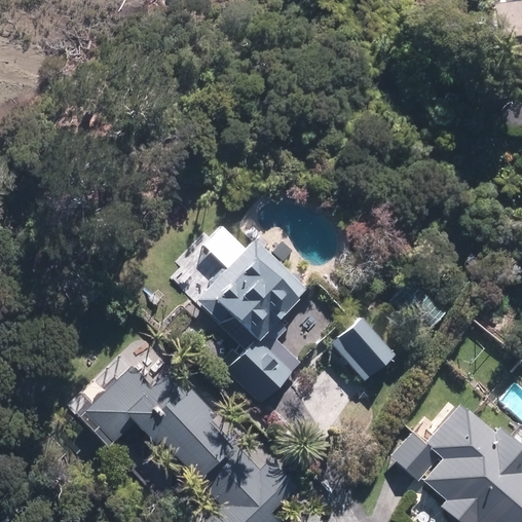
[(513,0),(496,2),(504,70),(521,68),(521,0),(513,0)]
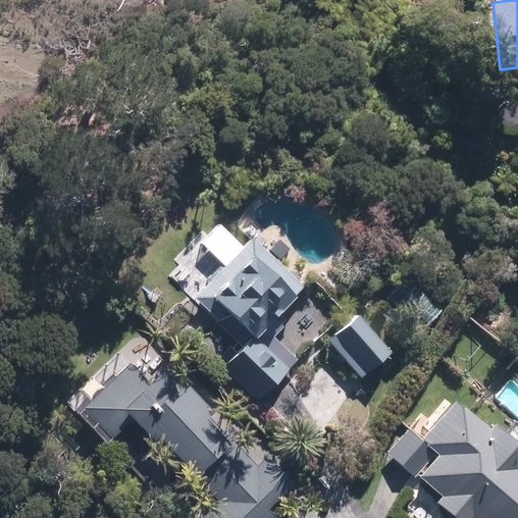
[(305,287),(252,238),(196,300),(244,344),(224,365),(262,399),(300,359),(275,335),(285,325),(276,317),(305,287)]
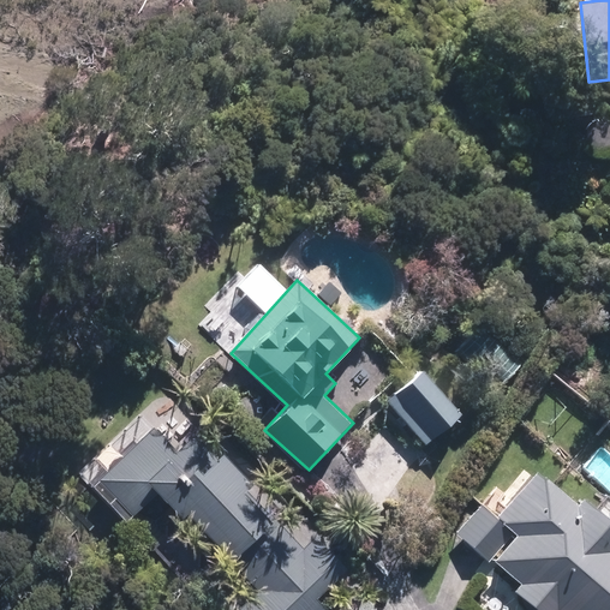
[(471,354),(502,384),(527,358),(496,328),(471,354)]
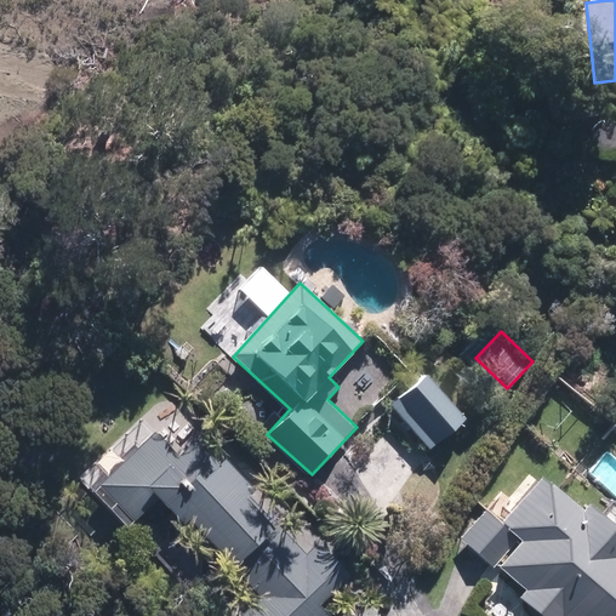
[(428,372),(391,403),(428,449),(466,418),(428,372)]
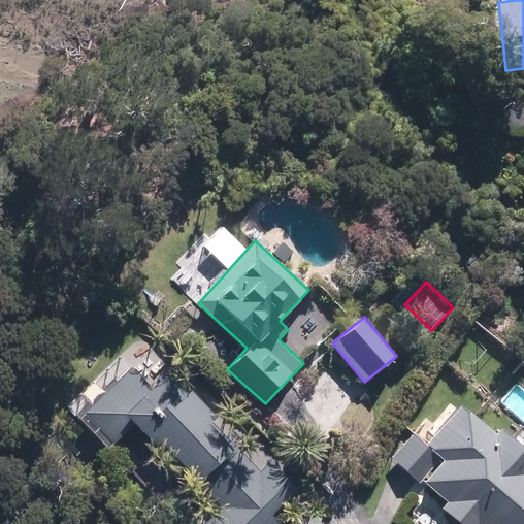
[(261,469),(166,374),(154,387),(132,365),(85,411),(117,444),(133,428),(153,448),(157,444),(196,485),(199,482),(223,505),(203,523),(280,523),(282,523),(273,514),(299,488),(271,460),(261,469)]
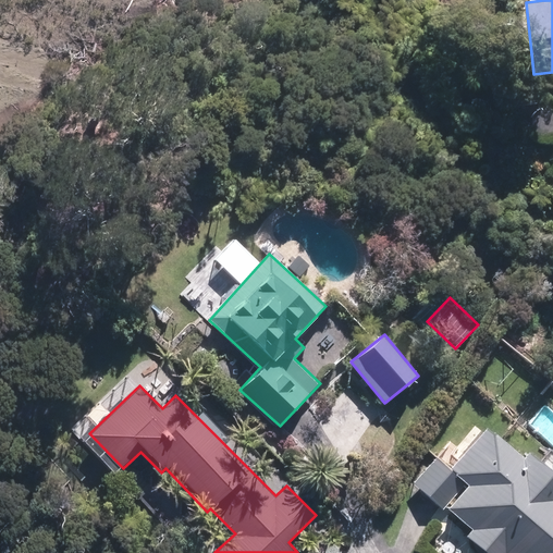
[(523,464),(482,430),(450,469),(433,455),(413,479),(471,529),(466,536),(486,552),(552,552),(552,479),(528,458),(523,464)]
